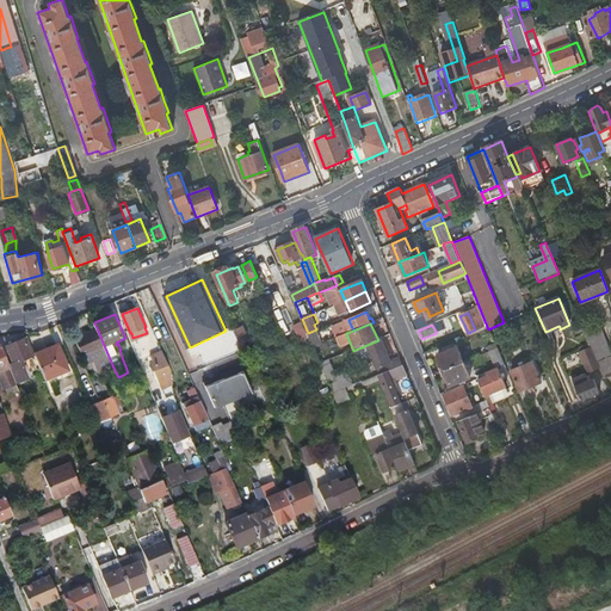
[(590,347),(599,368),(603,377),(610,374),(610,355),(598,325),(582,331),(590,347)]
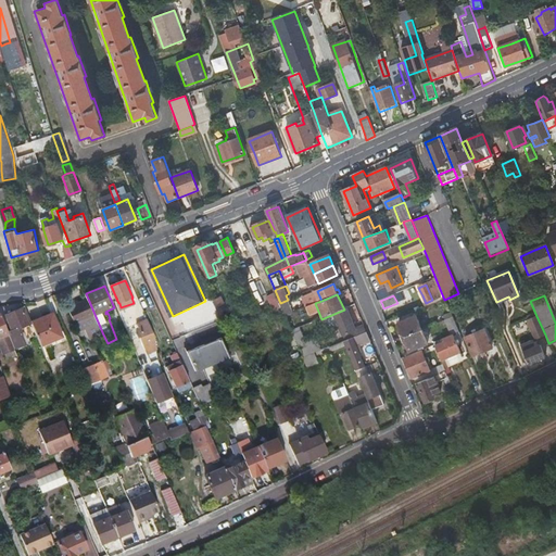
[(220,297),(212,300),(215,307),(225,304),(220,297)]
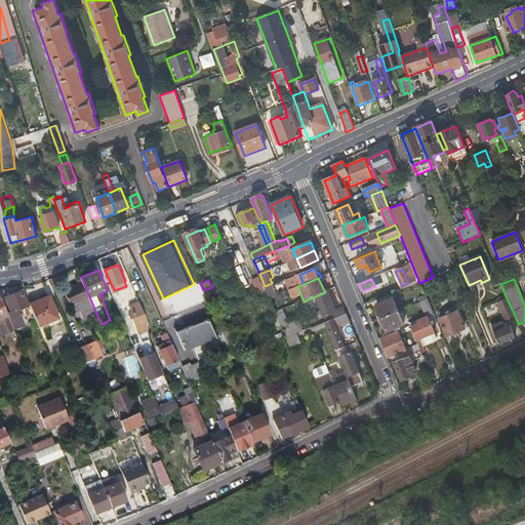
[(83,282),(67,289),(75,312),(82,309),(87,320),(97,316),(83,282)]
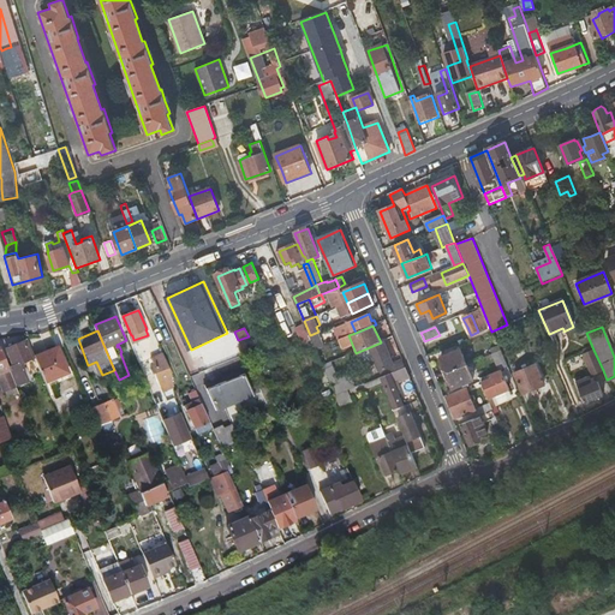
[(310,335),(316,348),(330,342),(328,336),(326,338),(323,333),(320,335),(318,332),(310,335)]
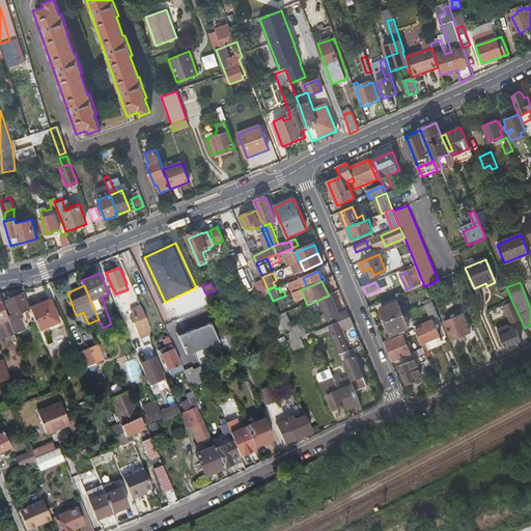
[(18,314),(30,309),(29,308),(26,298),(22,300),(20,294),(6,299),(12,316),(7,318),(9,323),(12,333),(23,329),(18,314)]
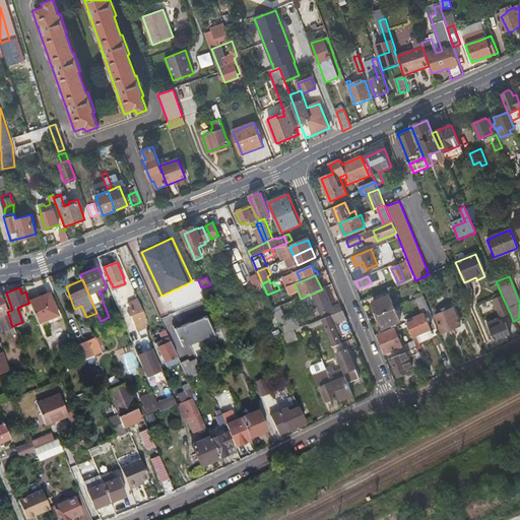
[(325,287),(322,289),(303,298),(308,308),(322,302),(327,313),(329,312),(328,311),(333,308),(325,287)]
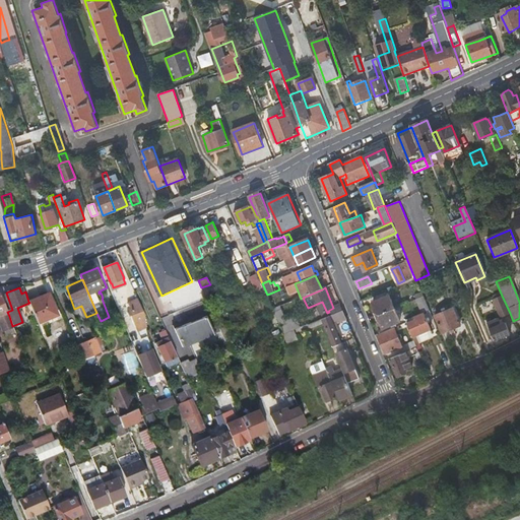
[(412,295),(415,301),(423,298),(420,291),(412,295)]
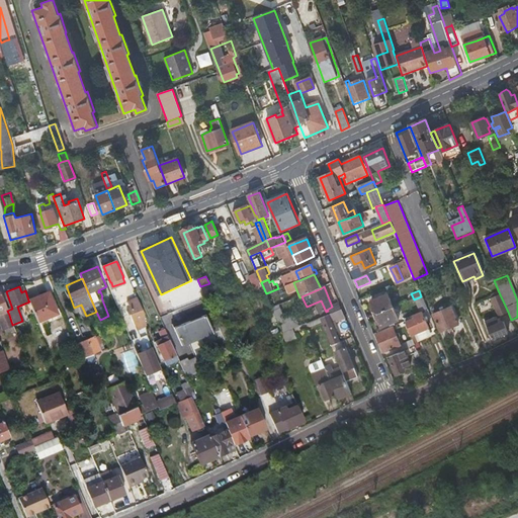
[(0,291),(0,317),(0,319),(9,315),(7,311),(0,292),(0,291)]
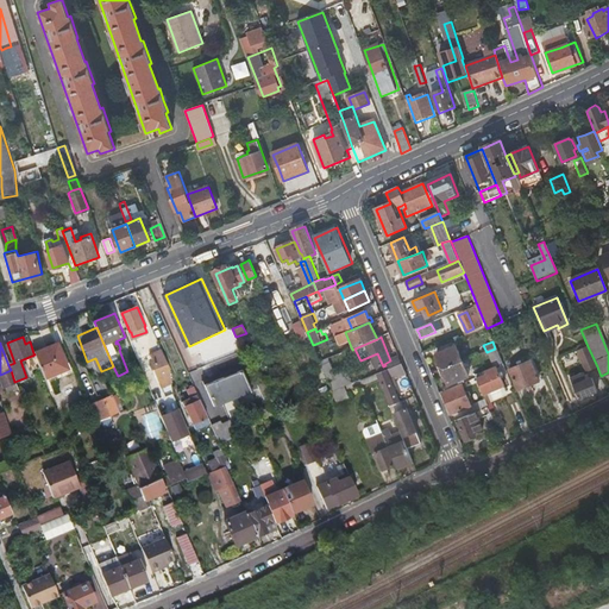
[(33,353),(35,355),(44,381),(69,370),(58,344),(33,353)]
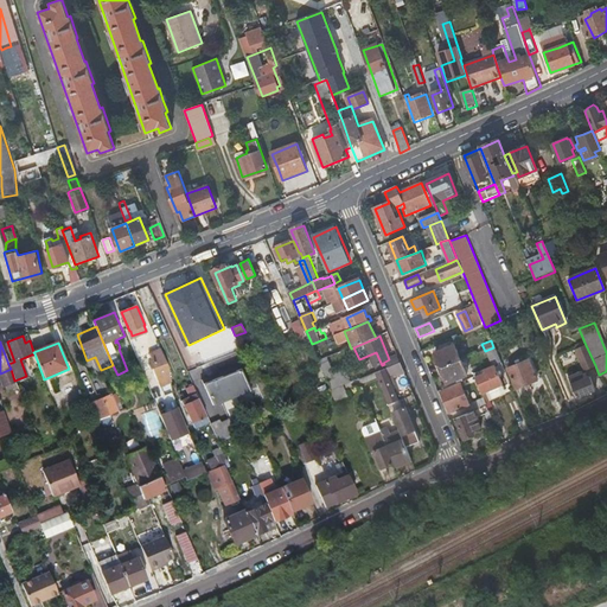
[(441,369),(460,362),(454,344),(434,351),(441,369)]
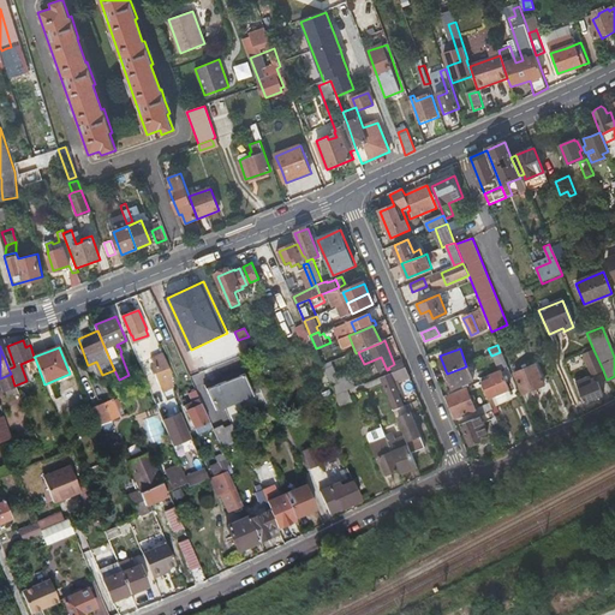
[(591,375),(603,370),(593,350),(583,354),(591,375)]
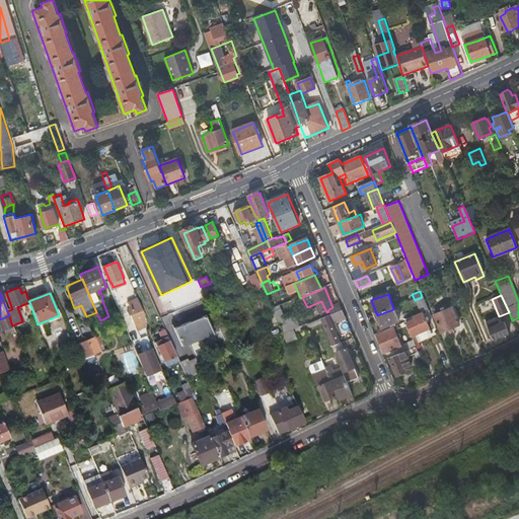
[(144,309),(139,297),(129,302),(134,312),(131,314),(139,330),(147,326),(146,313),(144,309)]
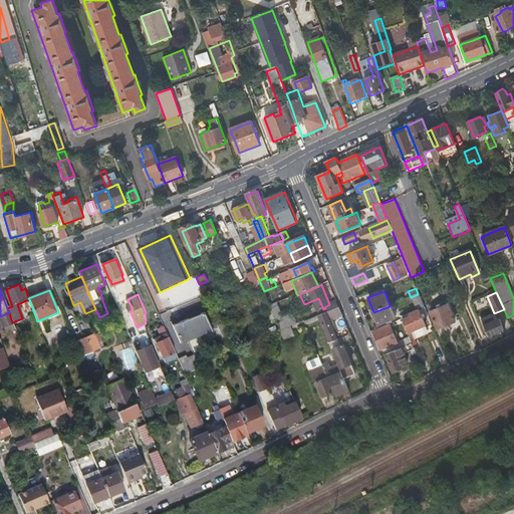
[(417,308),(420,307),(423,306),(418,294),(411,297),(415,309),(417,308)]
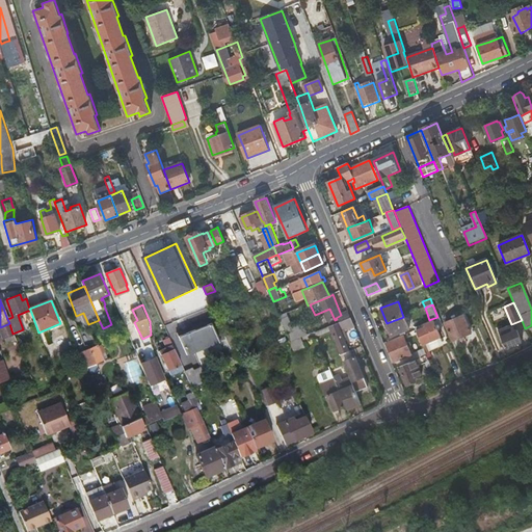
[(292,342),(300,339),(309,335),(303,322),(293,326),(288,314),(281,317),(292,342)]
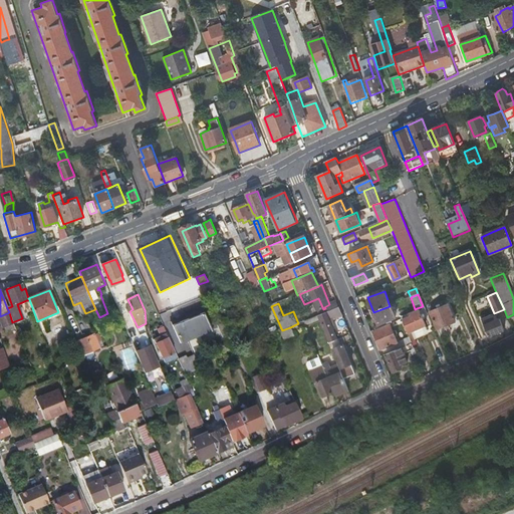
[(436,329),(444,325),(453,322),(447,305),(429,312),(436,329)]
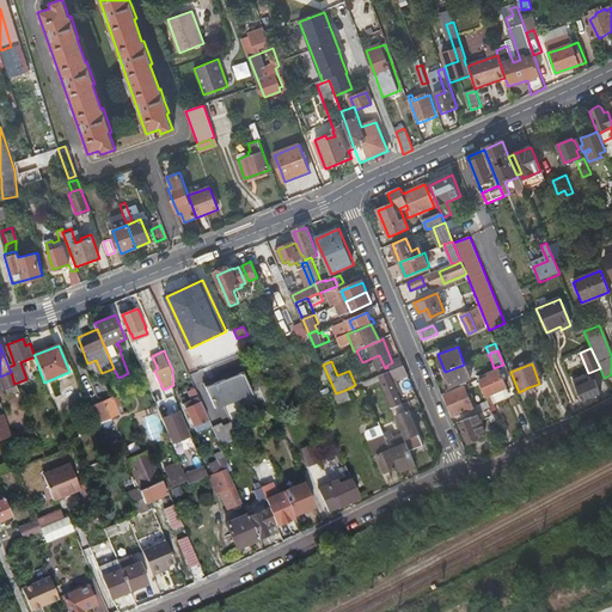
[(470,379),(464,365),(445,372),(450,386),(470,379)]
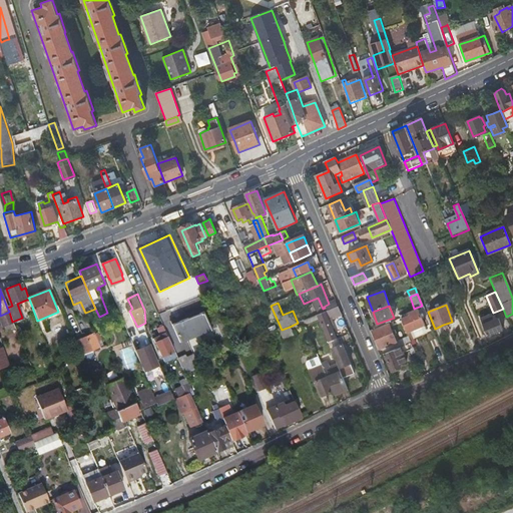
[(329,340),(336,337),(331,323),(333,322),(332,320),(339,317),(335,307),(331,309),(319,314),(329,340)]
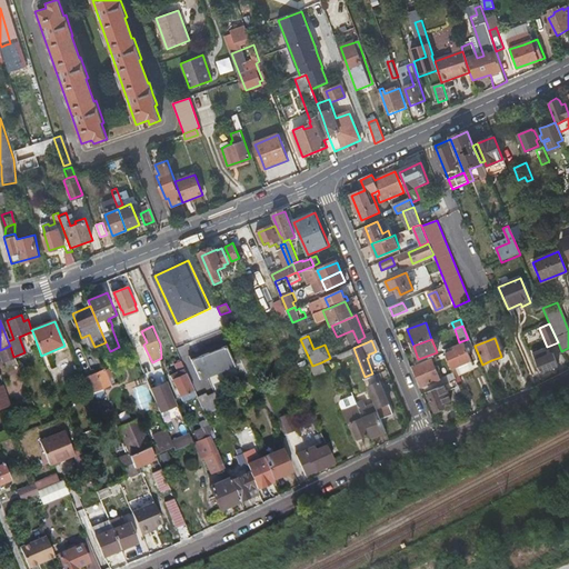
[(225,345),(223,343),(222,341),(212,346),(215,349),(203,355),(192,360),(201,379),(236,362),(227,343),(225,345)]
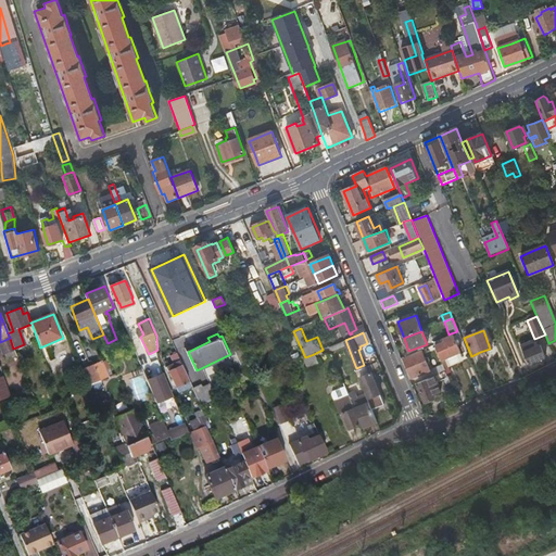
[(458,352),(451,333),(449,335),(432,341),(440,361),(458,352)]
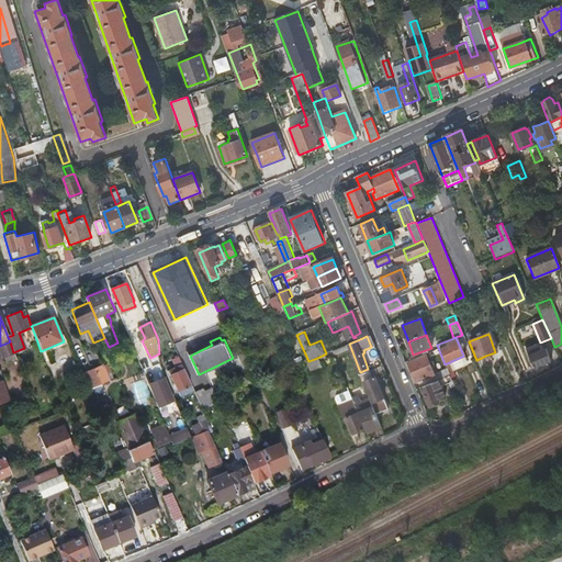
[(199,347),(201,350),(212,345),(210,341),(199,347)]
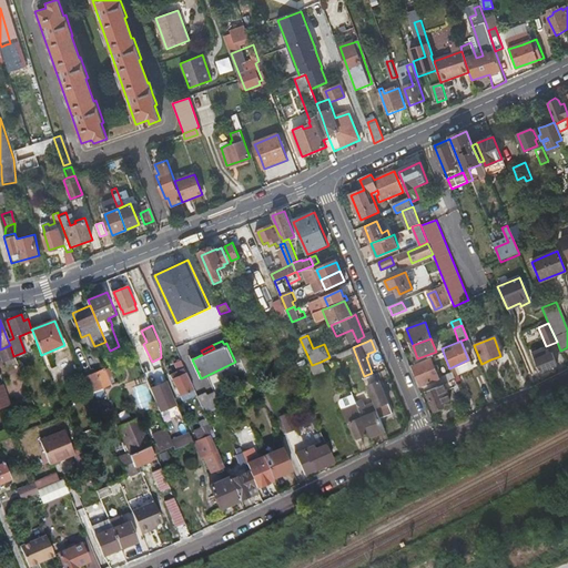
[(555,351),(550,353),(546,355),(543,348),(535,352),(534,347),(529,350),(538,371),(558,363),(555,351)]
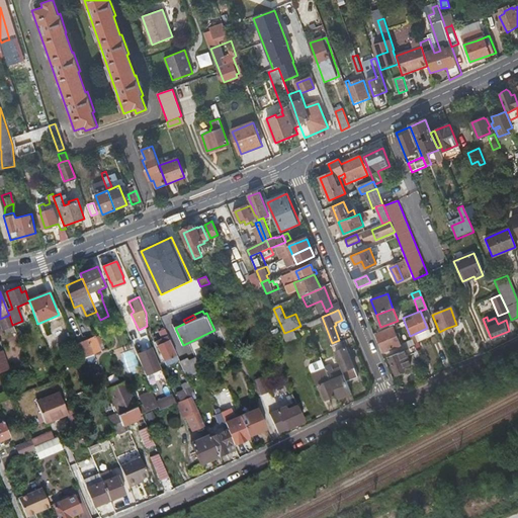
[(399,345),(398,341),(396,338),(398,337),(397,333),(395,334),(392,326),(375,334),(382,352),(399,345)]
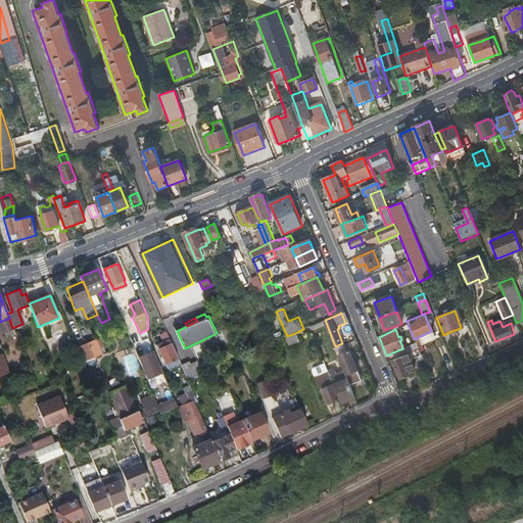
[(95,357),(104,353),(97,338),(79,346),(85,362),(86,362),(95,357)]
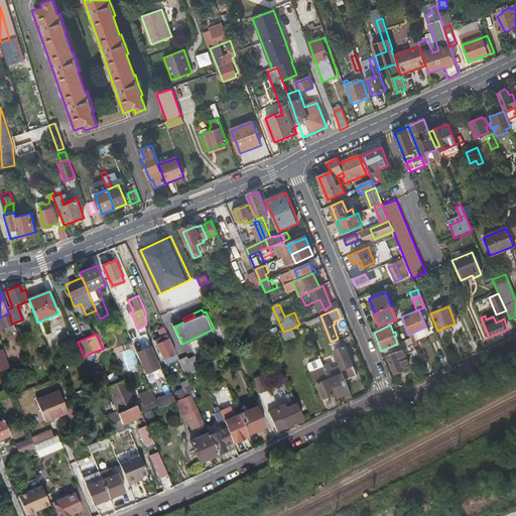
[(165,337),(160,339),(154,342),(156,347),(157,346),(163,358),(176,353),(167,334),(165,335),(165,337)]
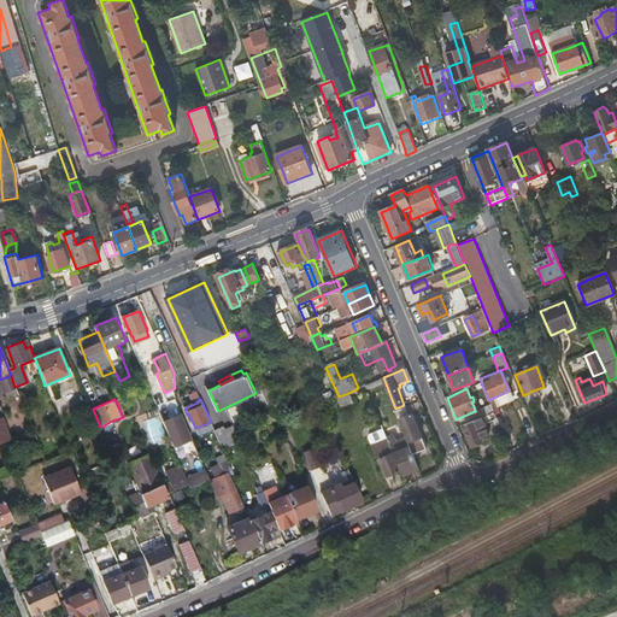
[(405,406),(404,405),(395,409),(406,439),(413,454),(427,448),(412,415),(411,415),(410,411),(423,406),(421,400),(405,406)]
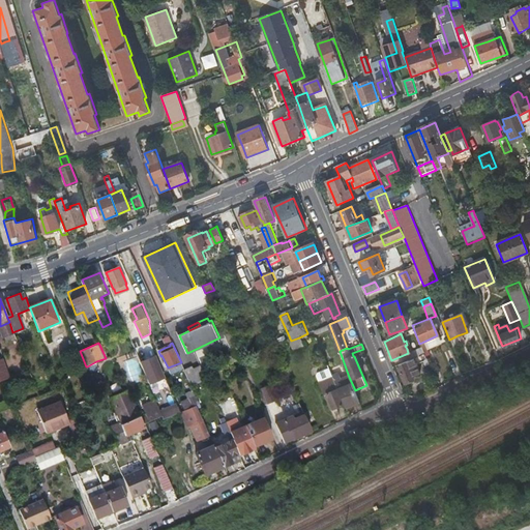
[(410,354),(412,359),(423,354),(422,349),(410,354)]
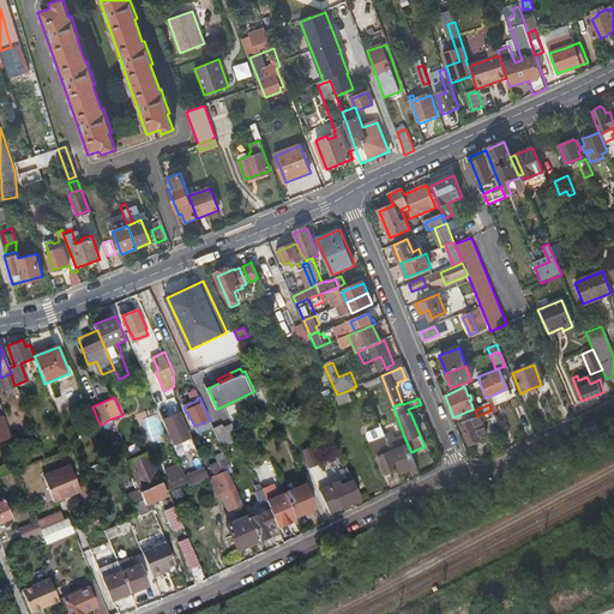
[(529,423),(522,407),(513,410),(521,427),(529,423)]
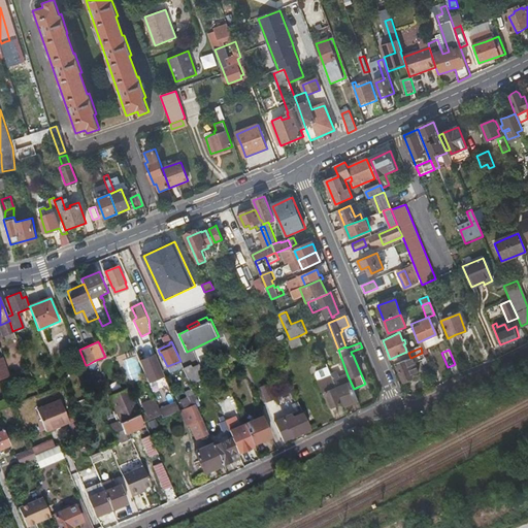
[(395,364),(398,373),(402,383),(411,378),(409,373),(417,370),(413,362),(425,358),(422,353),(410,358),(395,364)]
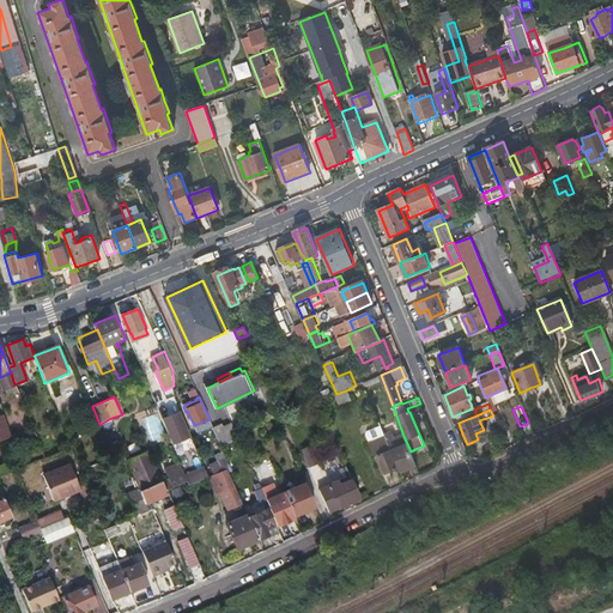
[(173,444),(192,436),(182,412),(163,419),(173,444)]
